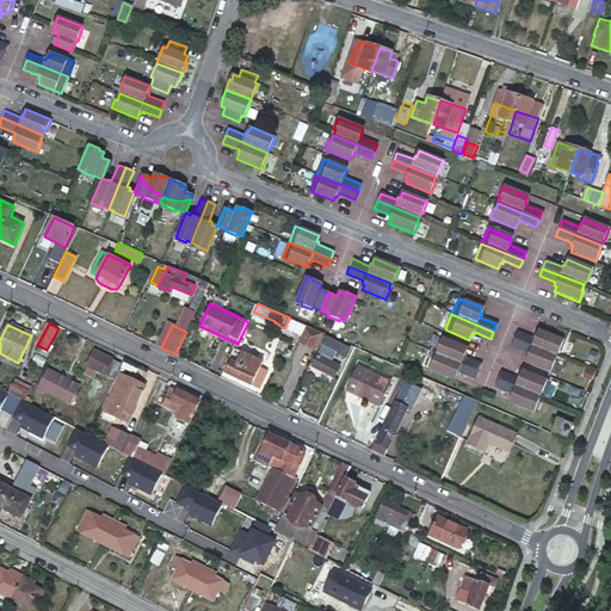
[(308,326),(300,341),(316,350),(323,333),(314,328),(310,327),(308,326)]
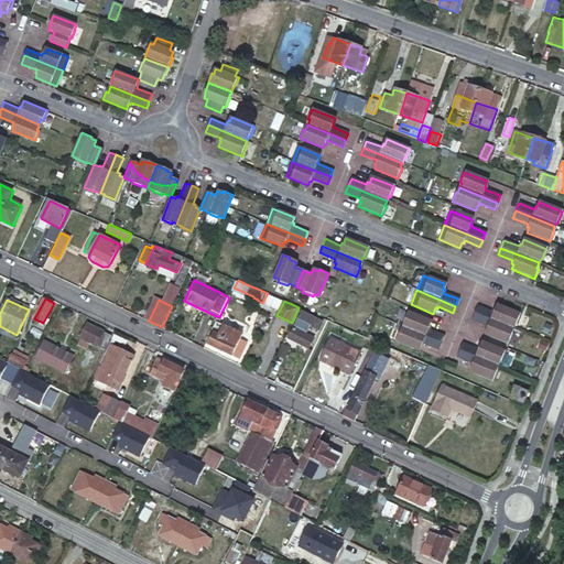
[(473,313),(511,328),(513,324),(516,325),(519,315),(496,305),(495,310),(492,310),(490,312),(476,305),(473,313)]
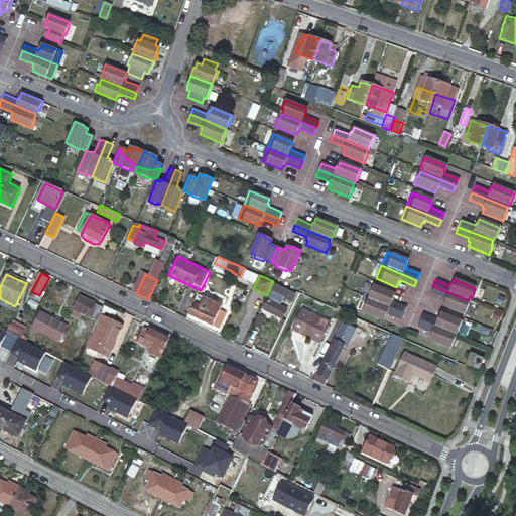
[(369,295),(367,298),(403,313),(405,307),(392,301),(393,299),(391,298),(392,294),(373,285),(371,285),(367,294),(369,295)]
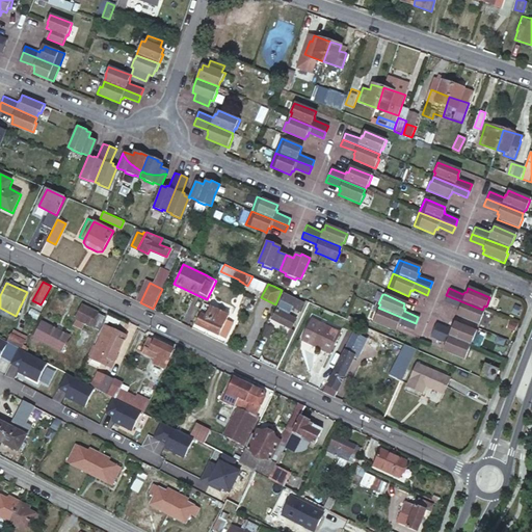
[(480,315),(482,310),(446,295),(444,301),(458,307),(457,309),(459,310),(456,316),(478,324),(482,316),(480,315)]
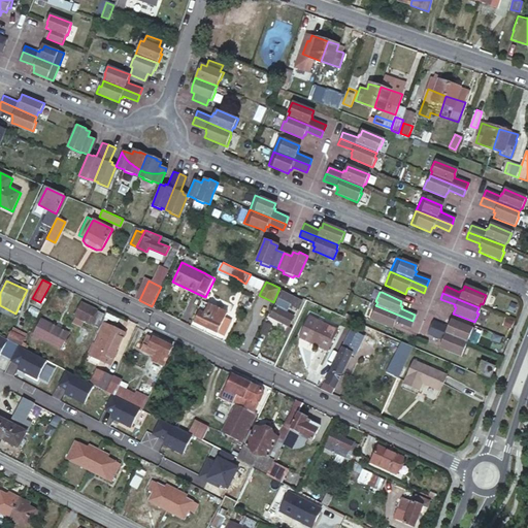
[(290,297),(286,304),(298,310),(302,302),(290,297)]
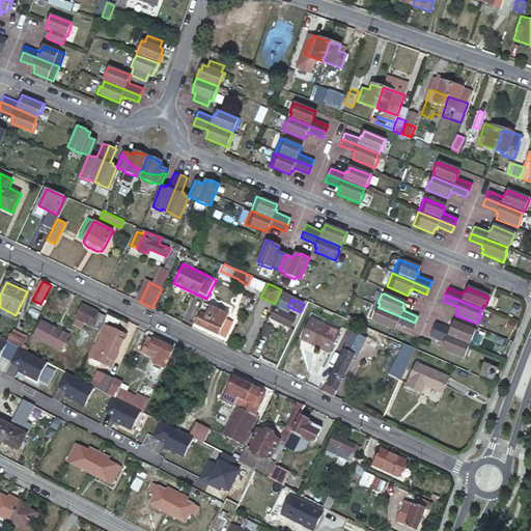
[(204,302),(194,323),(197,324),(207,304),(204,302)]
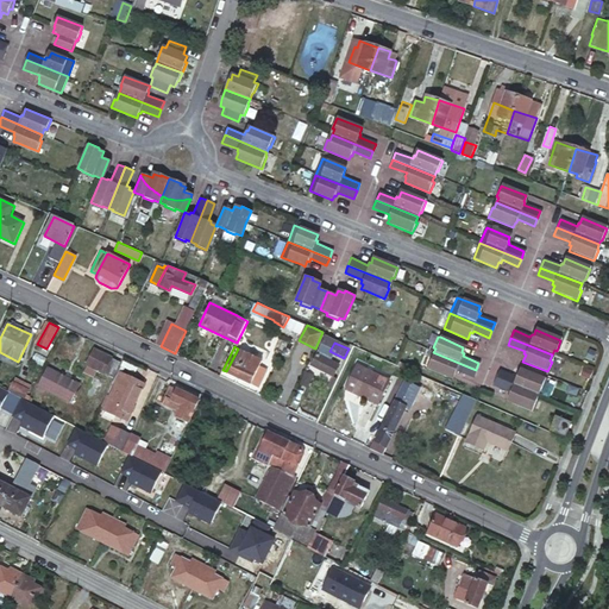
[(95,349),(87,365),(113,377),(121,362),(95,349)]
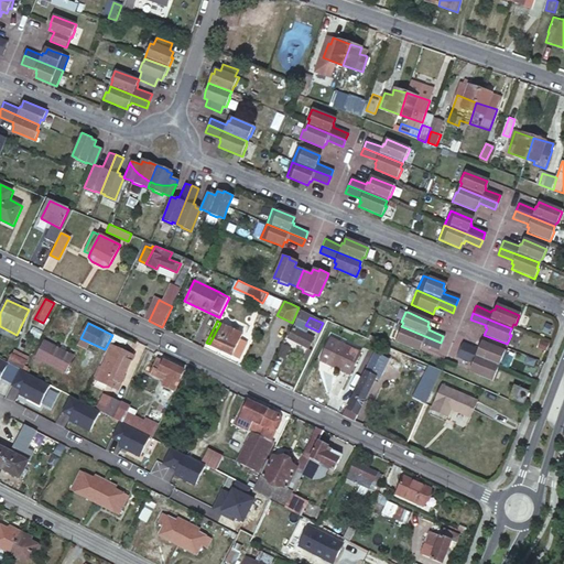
[(220,323),(209,344),(239,359),(247,344),(240,342),(243,334),(220,323)]
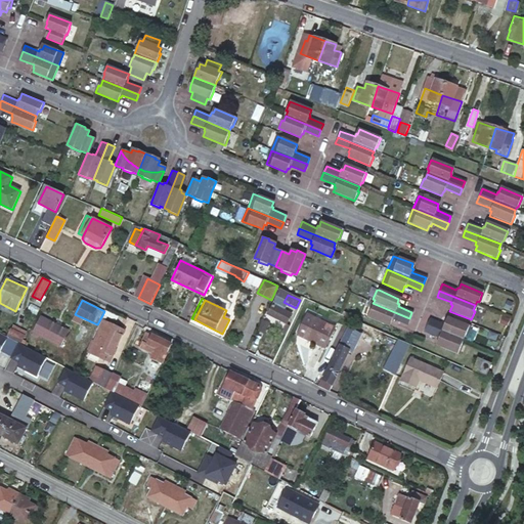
[(409,318),(373,303),(372,308),(369,307),(365,316),(388,325),(390,320),(391,321),(392,318),(406,324),(409,318)]
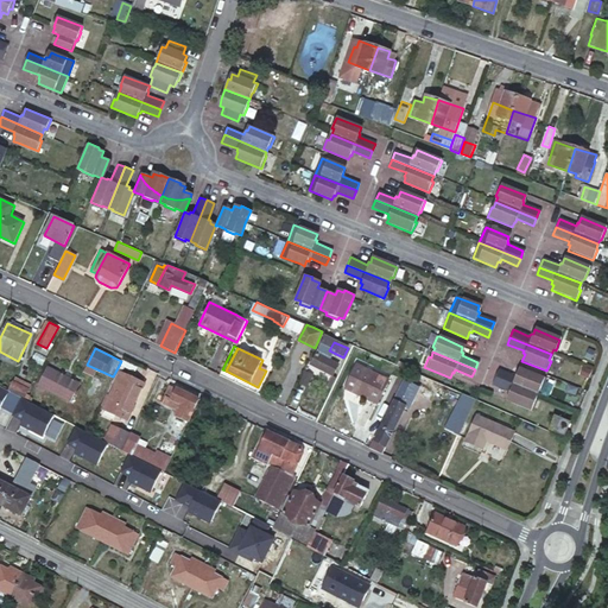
[(339,366),(317,354),(312,366),(316,368),(314,372),(318,374),(321,369),(328,373),(333,377),(339,366)]
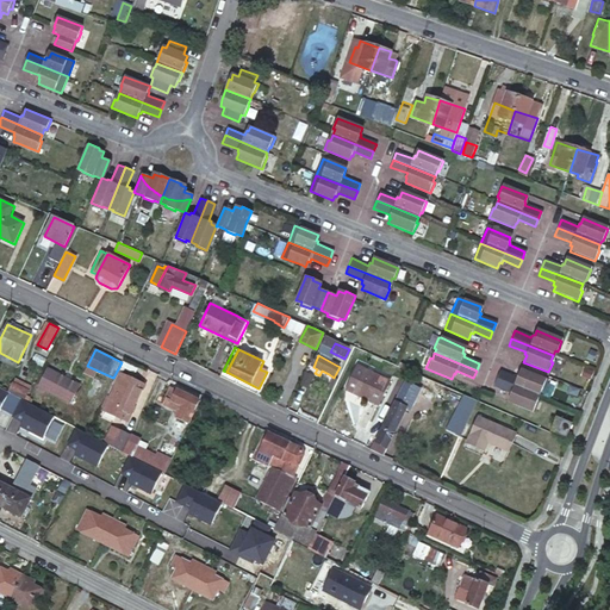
[(358,365),(346,388),(380,405),(391,380),(358,365)]
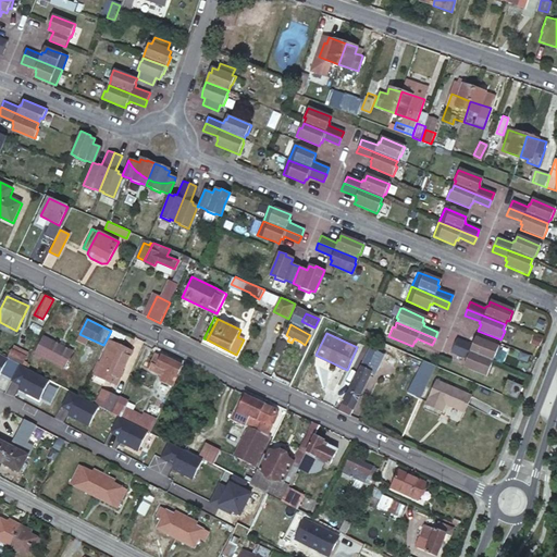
[(73,351),(42,337),(34,354),(65,369),(73,351)]
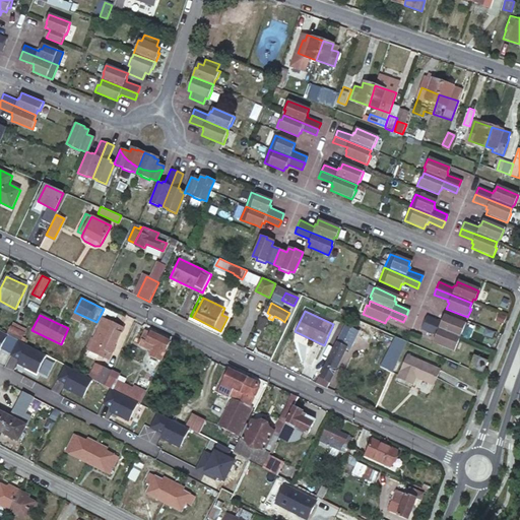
[(423,323),(457,337),(459,332),(461,333),(464,324),(443,316),(441,320),(440,319),(439,322),(425,316),(423,323)]
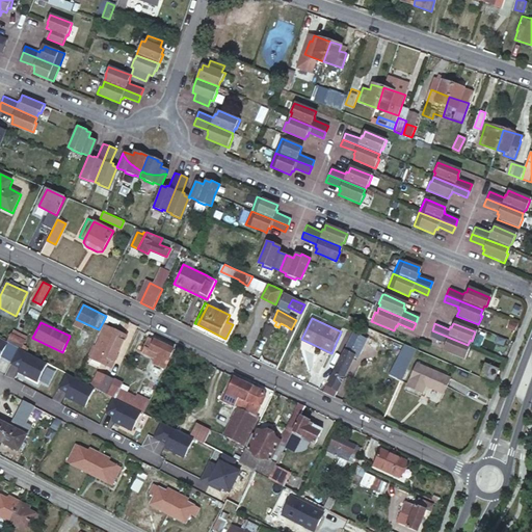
[(107,324),(91,356),(112,367),(127,334),(107,324)]
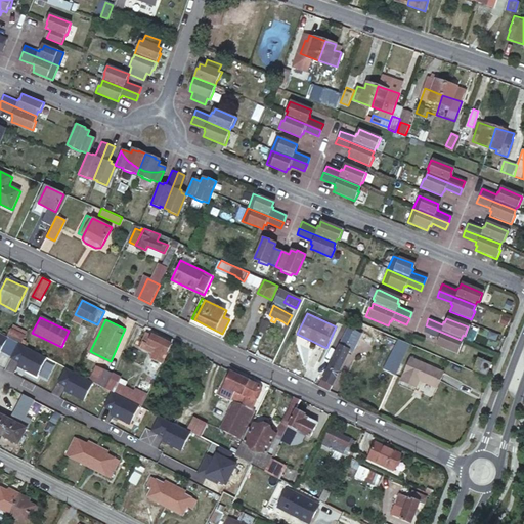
[(282,321),(278,331),(285,335),(290,325),(287,324),(282,321)]
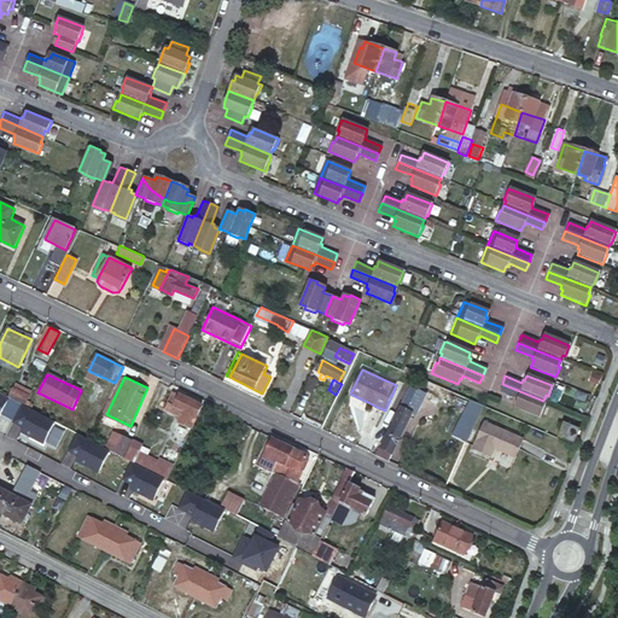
[(310,380),(303,396),(312,400),(319,385),(310,380)]
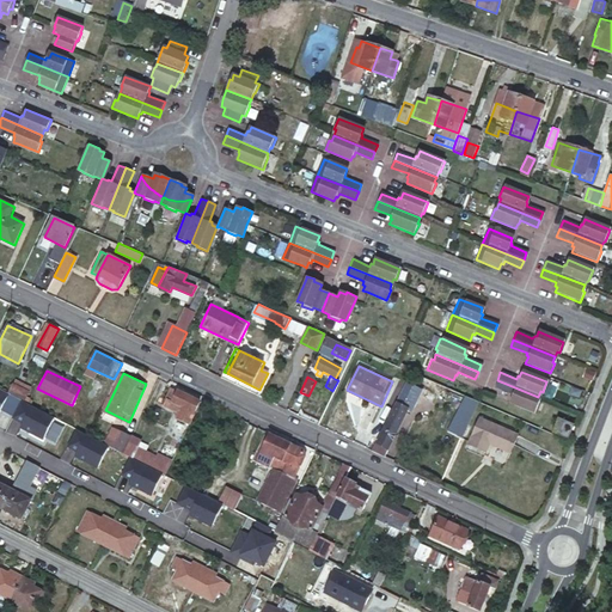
[(537,402),(538,397),(497,380),(494,387),(509,393),(508,397),(510,398),(509,403),(533,414),(538,403),(537,402)]
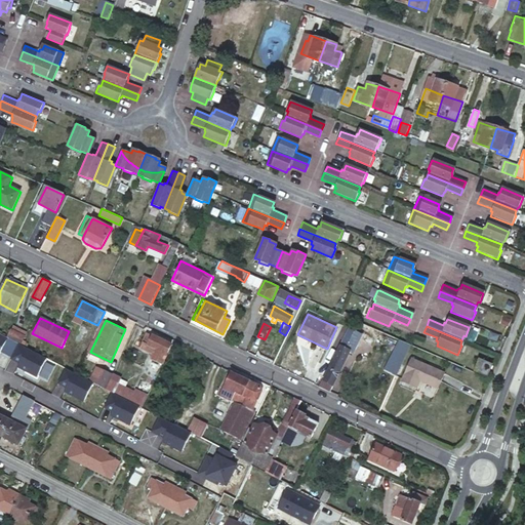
[(26,347),(28,344),(25,342),(27,338),(15,331),(11,339),(26,347)]
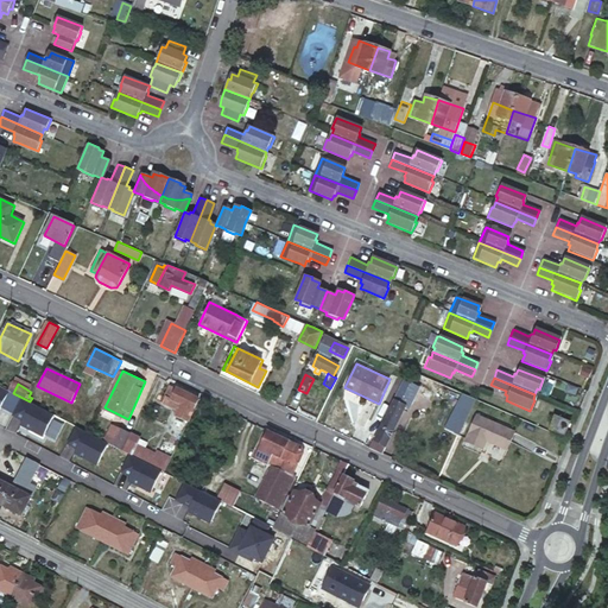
[(189,420),(200,399),(171,385),(162,401),(179,410),(177,415),(189,420)]
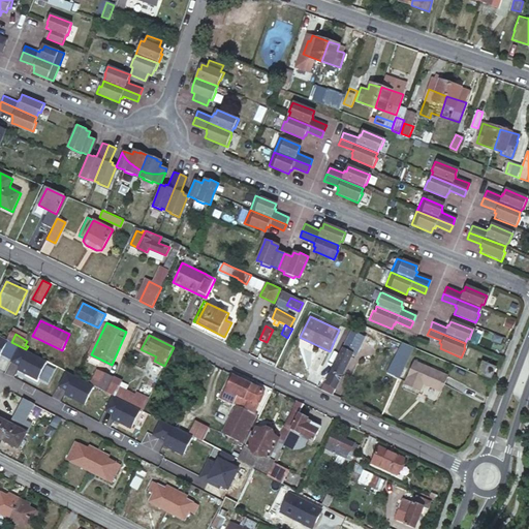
[(335,361),(321,389),(333,394),(347,367),(335,361)]
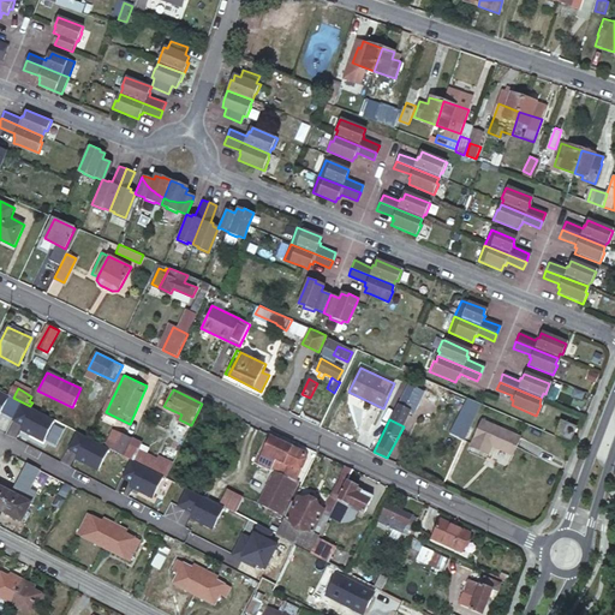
[(482,421),(470,447),(488,455),(491,447),(512,455),(520,437),(482,421)]
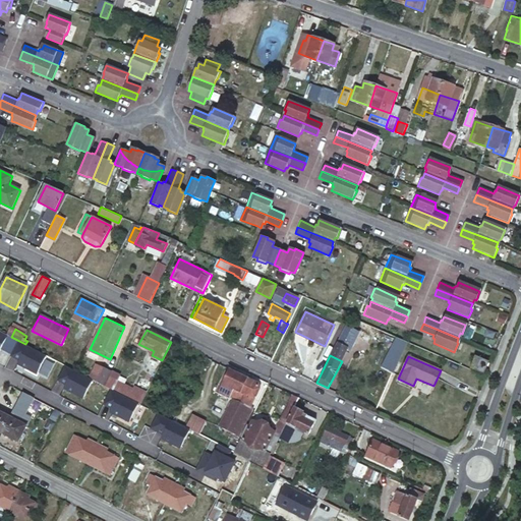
[(475,356),(470,367),(484,373),(489,362),(475,356)]
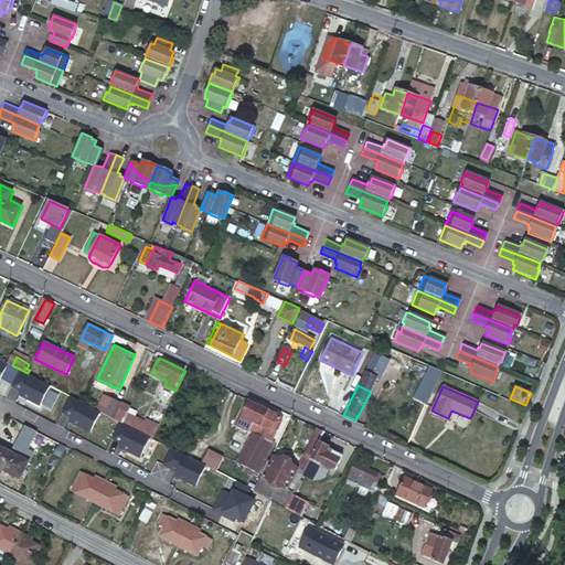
[(50,388),(43,402),(81,422),(88,408),(50,388)]
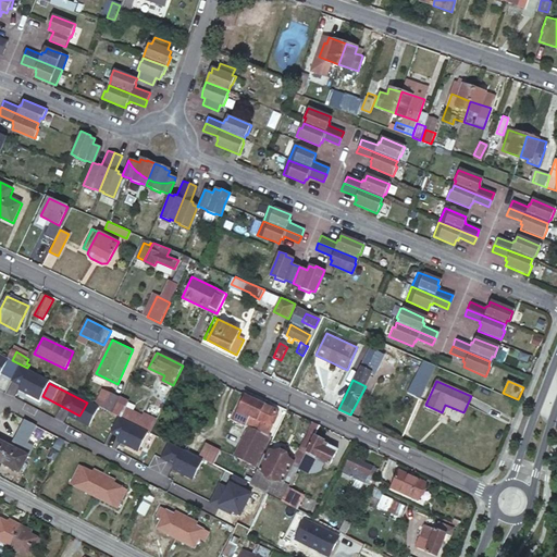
[(99,406),(111,412),(116,401),(120,396),(107,391),(99,406)]
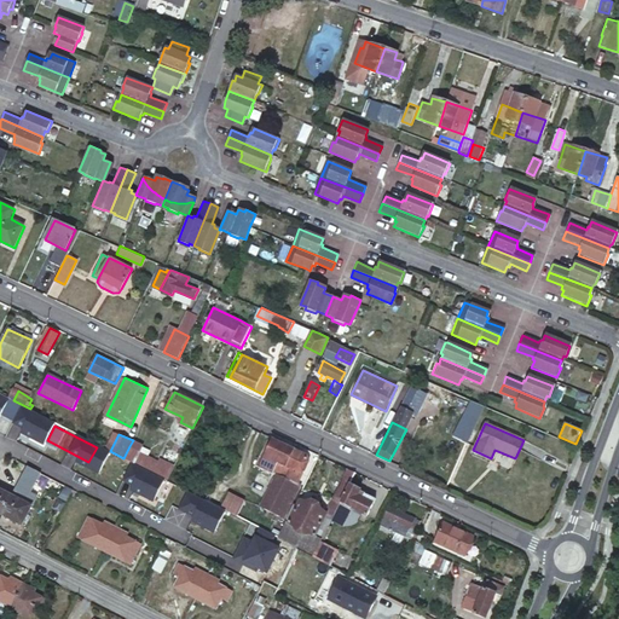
[(268,437),(254,464),(260,468),(271,473),(277,462),(304,475),(310,461),(307,456),(275,439),(268,437)]
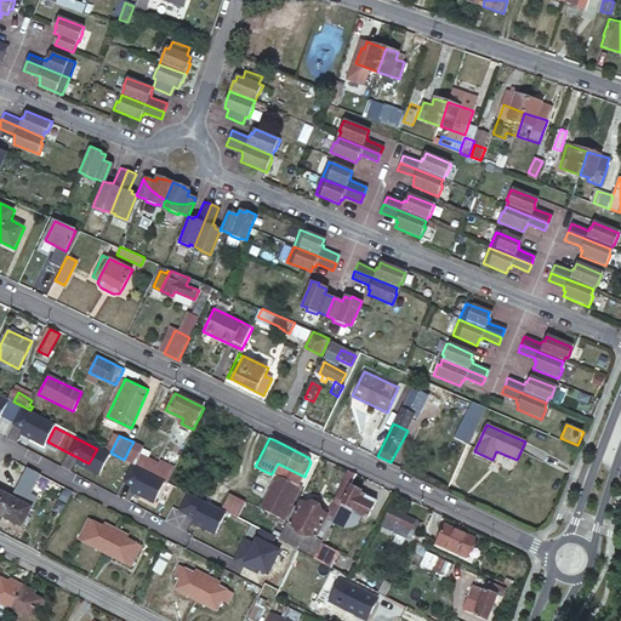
[(130,448),(124,460),(165,482),(174,465),(160,459),(158,462),(130,448)]
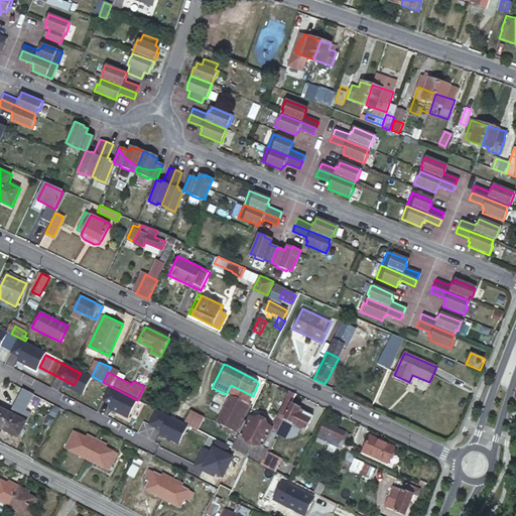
[(234,453),(82,373),(76,386),(228,465),(234,453)]
